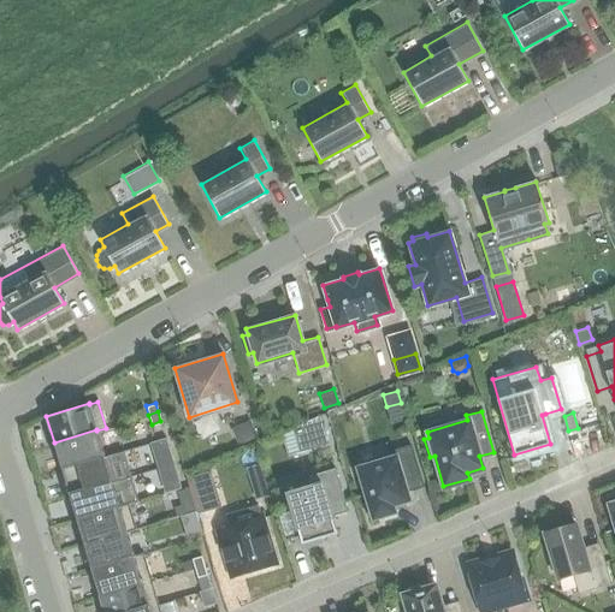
[(319,415),(279,432),(287,453),(326,441),(319,415)]
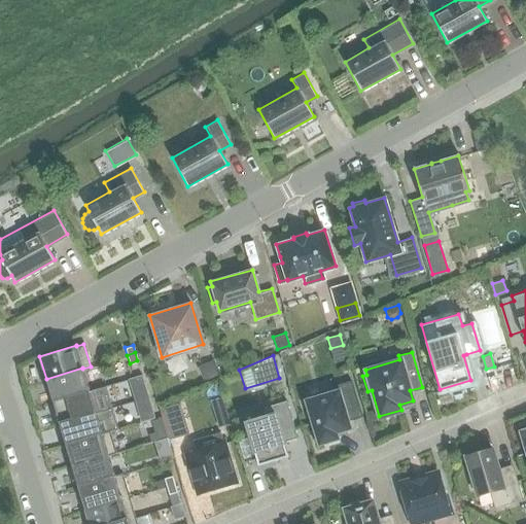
[(199,368),(205,380),(218,374),(213,361),(199,368)]
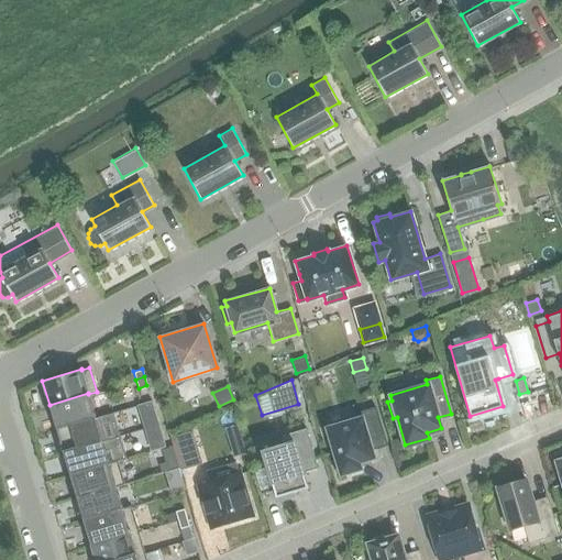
[(56,428),(95,416),(88,394),(88,393),(50,405),(56,428)]
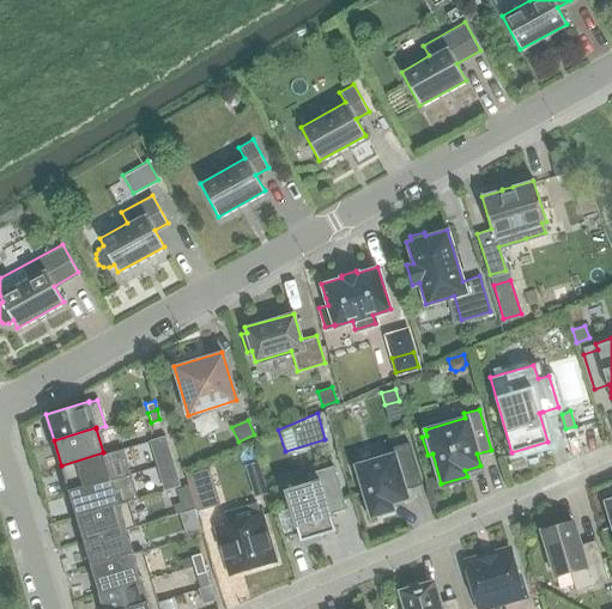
[(406,497),(404,487),(420,482),(407,442),(391,446),(392,454),(356,464),(370,515),(392,509),(391,501),(406,497)]
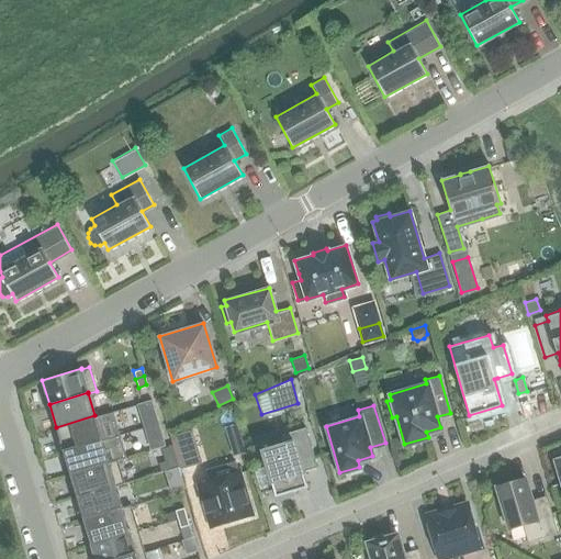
[(155,413),(142,417),(144,426),(158,422),(155,413)]
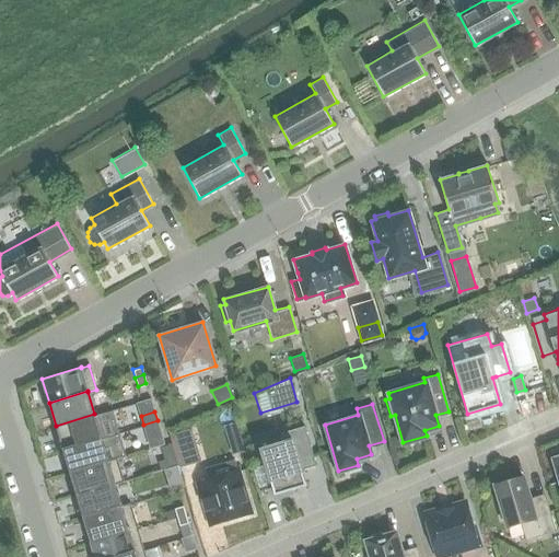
[(101,437),(94,414),(56,426),(62,448),(101,437)]
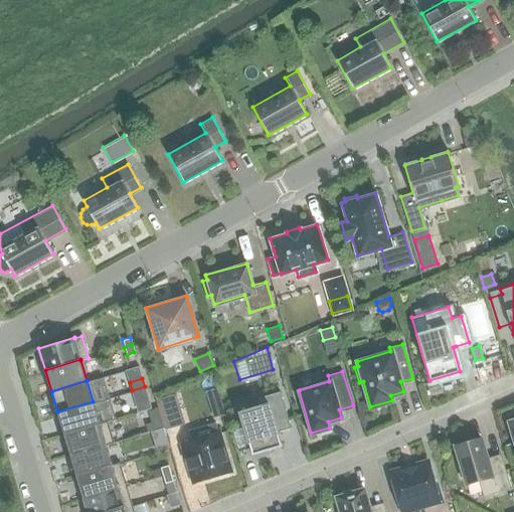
[(145,386),(132,390),(138,410),(151,406),(145,386)]
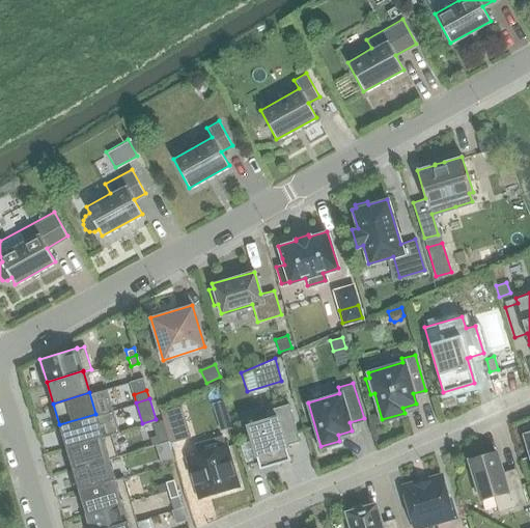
[(268,419),(247,425),(251,439),(256,457),(260,471),(276,467),(275,464),(289,459),(285,444),(299,440),(287,403),(265,410),(268,419)]
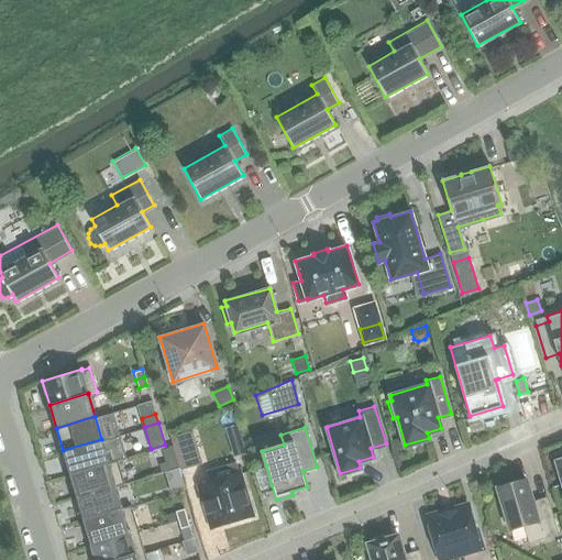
[(190,440),(194,439),(190,429),(173,435),(183,468),(197,463),(190,440)]
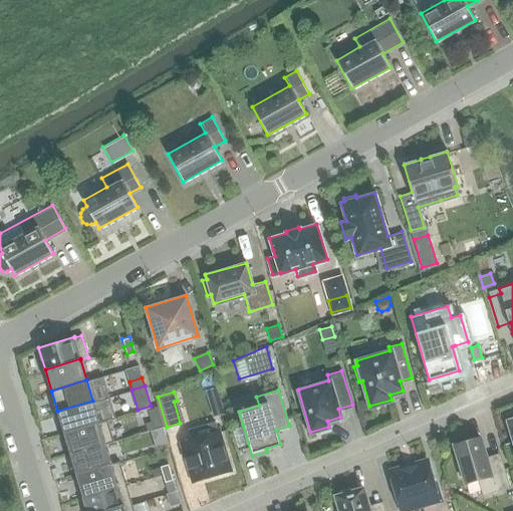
[(63,432),(98,422),(98,421),(92,401),(57,411),(63,432)]
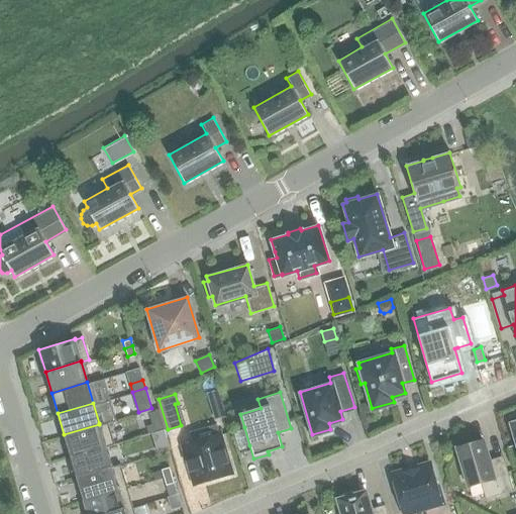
[(156,430),(164,428),(161,420),(152,422),(156,430)]
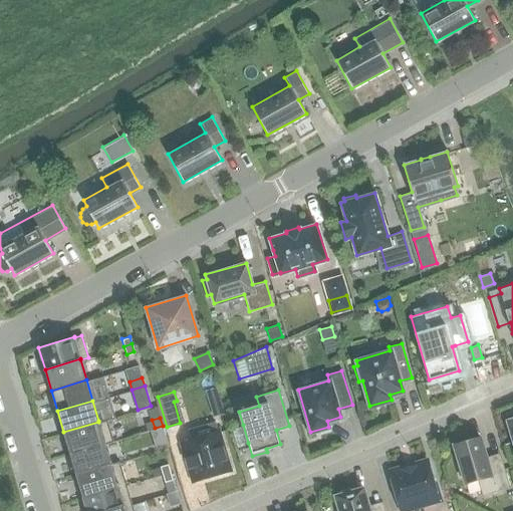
[(69,453),(105,442),(105,443),(112,441),(106,419),(98,421),(98,422),(63,432),(69,453)]
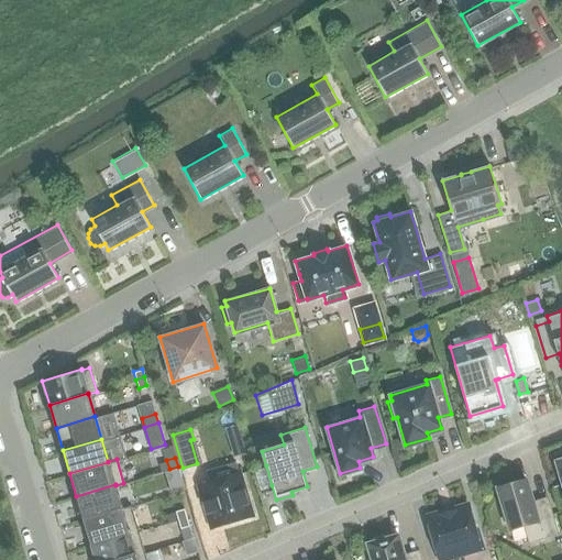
[(260,489),(272,485),(266,465),(254,470),(260,489)]
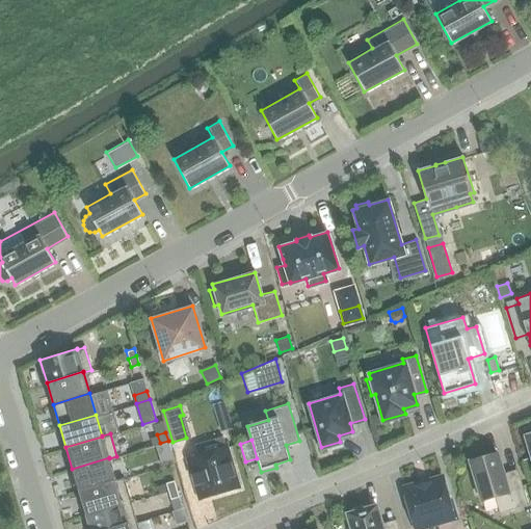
[(170,449),(168,441),(160,443),(162,451),(170,449)]
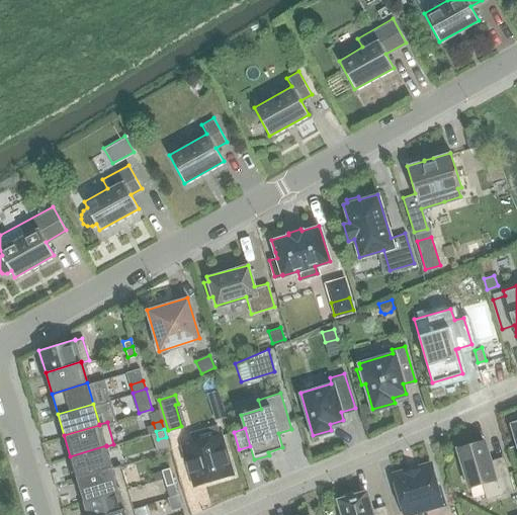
[(231,473),(220,434),(181,445),(192,484),(231,473)]
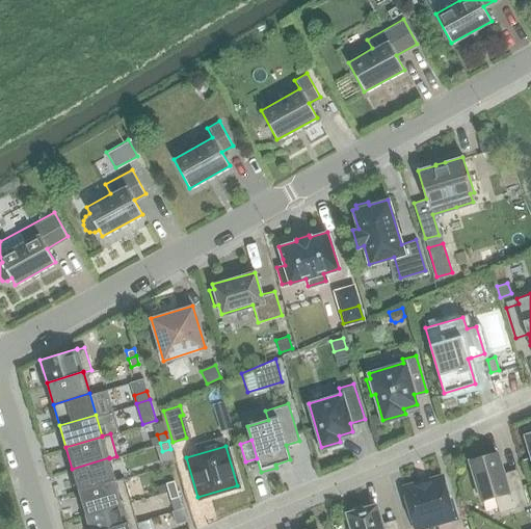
[(519,476),(504,480),(497,452),(470,459),(474,474),(470,475),(475,491),(478,490),(481,500),(494,496),(498,510),(526,502),(519,476)]
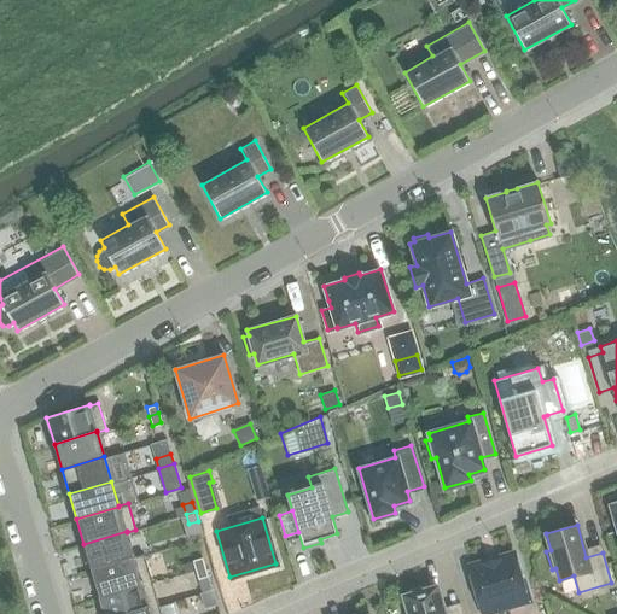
[(91,568),(134,556),(133,555),(127,532),(127,531),(83,544),(91,568)]
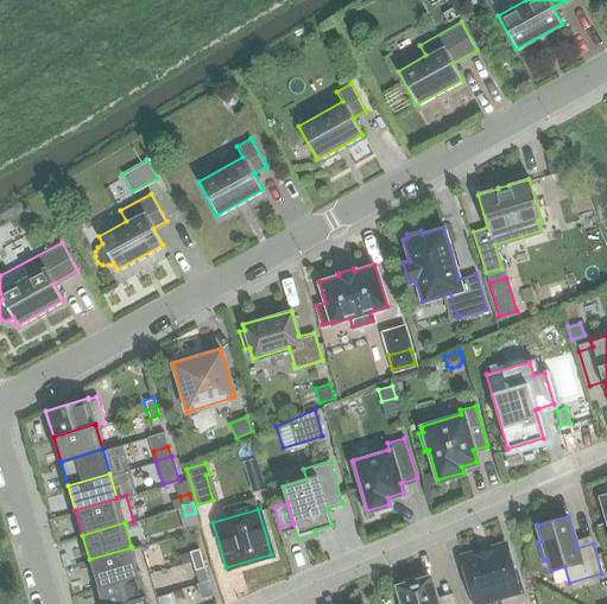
[(140,544),(131,546),(132,547),(89,559),(97,584),(147,568),(140,544)]
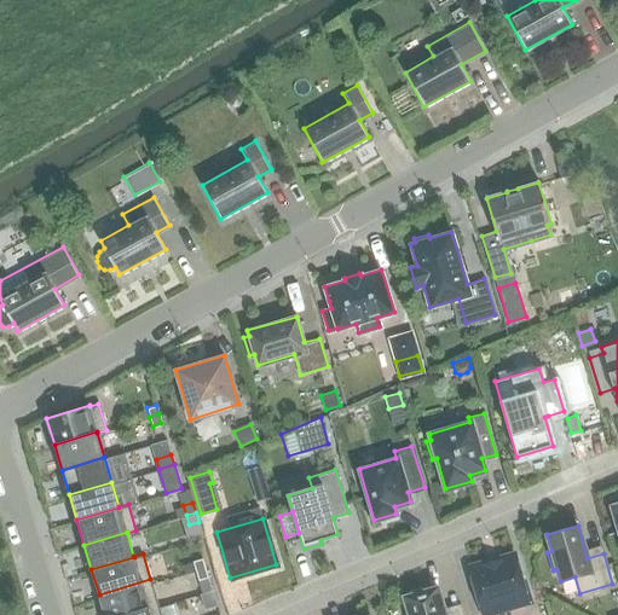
[(469,568),(483,611),(510,603),(512,603),(514,604),(524,601),(527,593),(524,584),(521,582),(523,582),(521,581),(514,555),(469,568)]
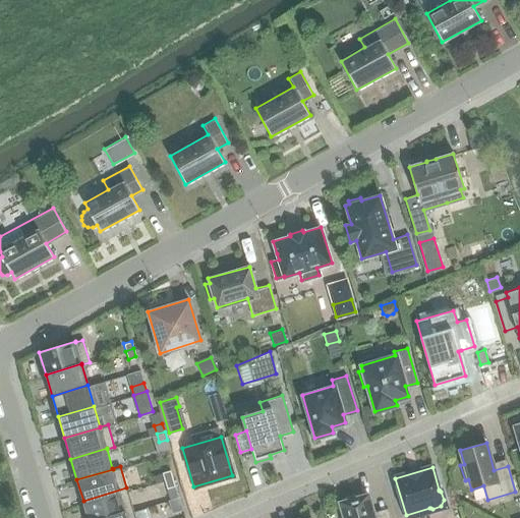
[(172,477),(169,469),(162,471),(164,479),(172,477)]
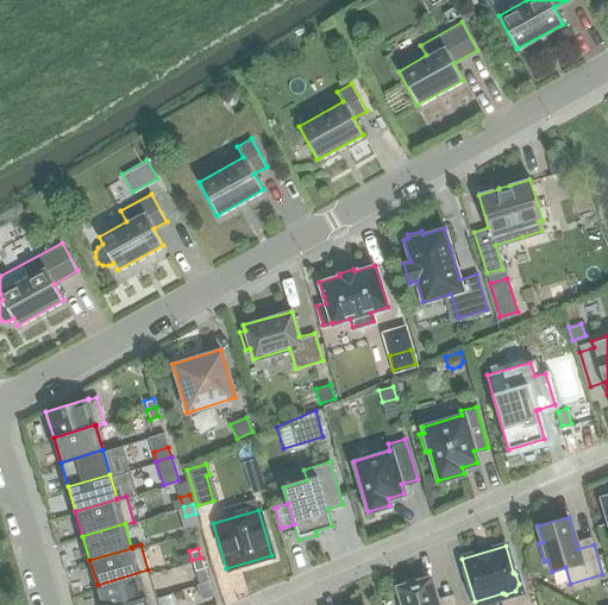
[(204,567),(201,558),(192,560),(194,569),(204,567)]
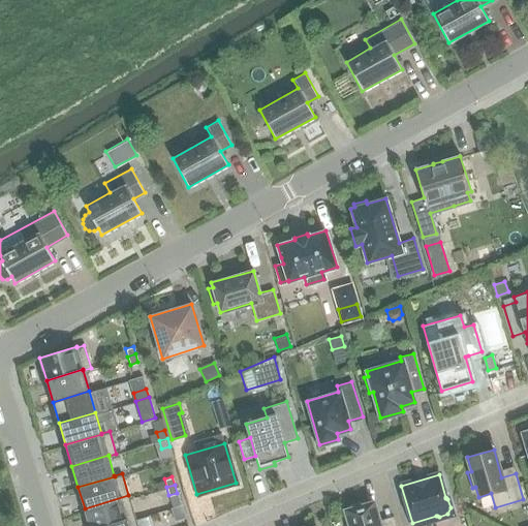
[(103,525),(134,517),(128,495),(85,508),(89,525),(103,525)]
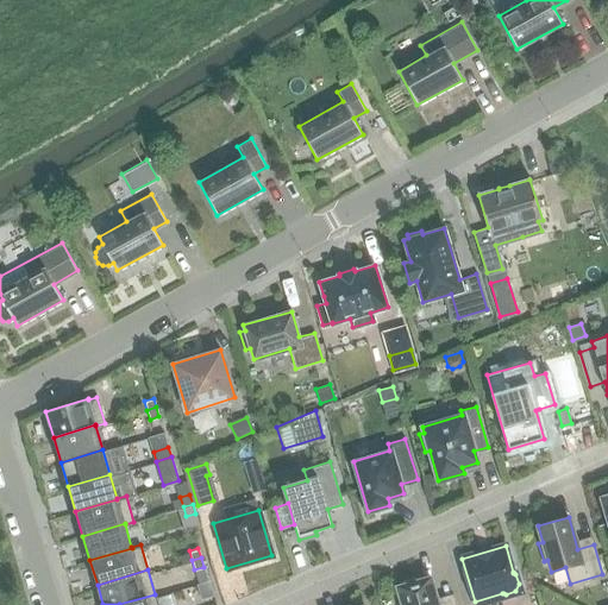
[(438,604),(430,577),(417,581),(415,577),(400,581),(401,585),(397,586),(402,604),(438,604)]
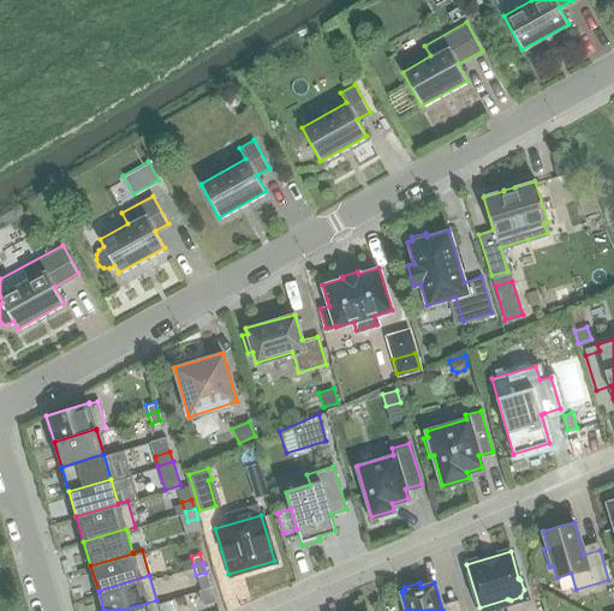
[(202,604),(214,600),(215,600),(210,586),(209,586),(198,589),(202,604)]
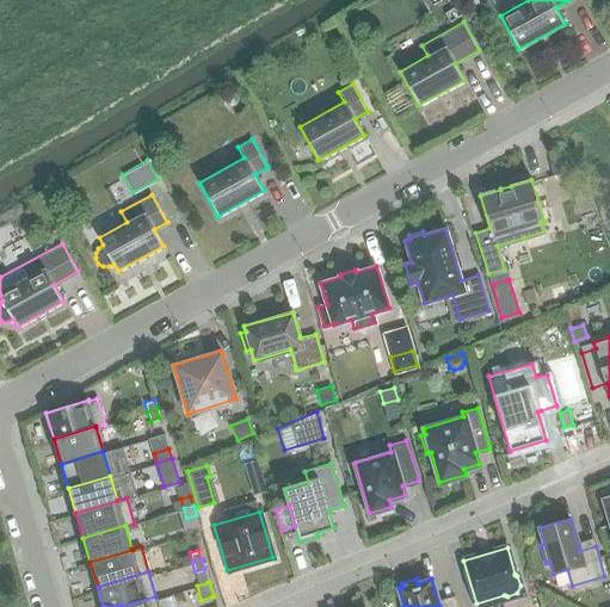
[(158,606),(155,596),(119,606),(158,606)]
